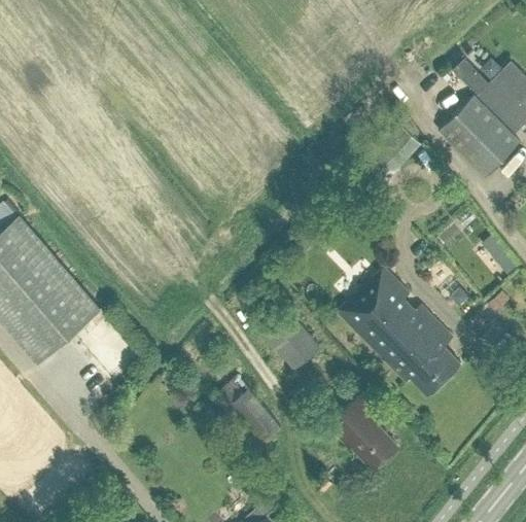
[(464,60),(454,70),(516,131),(525,120),(525,77),(511,63),(490,84),(464,60)]
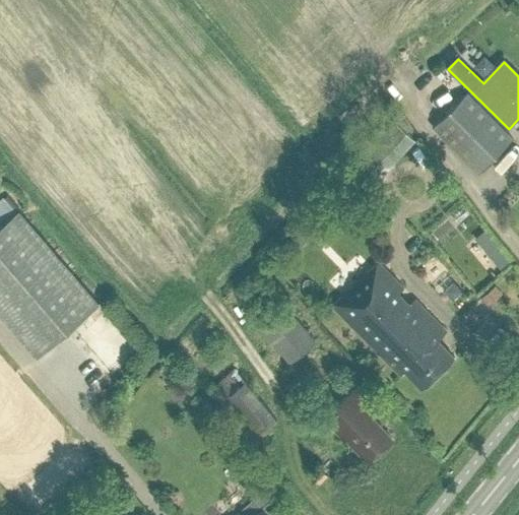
[(481,175),(515,141),(468,94),(435,128),(481,175)]
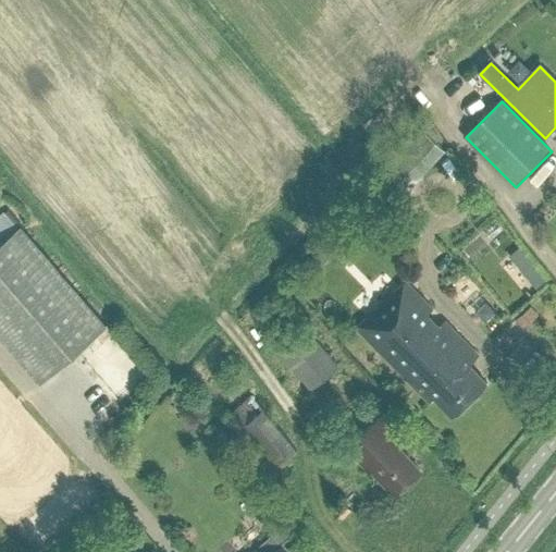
[(420,131),(379,176),(403,199),(445,154),(420,131)]
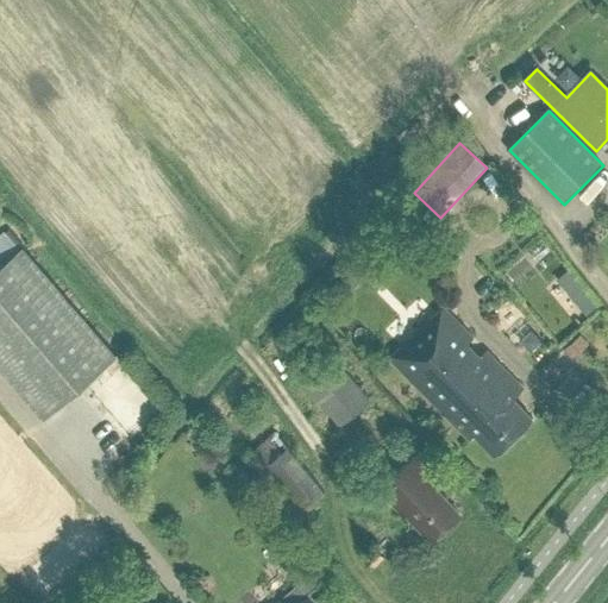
[(0,370),(44,421),(117,358),(23,250),(0,269),(0,370)]
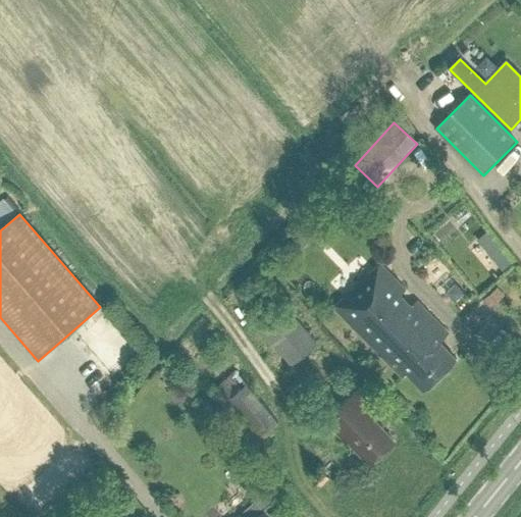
[(490,239),(481,247),(503,271),(512,264),(490,239)]
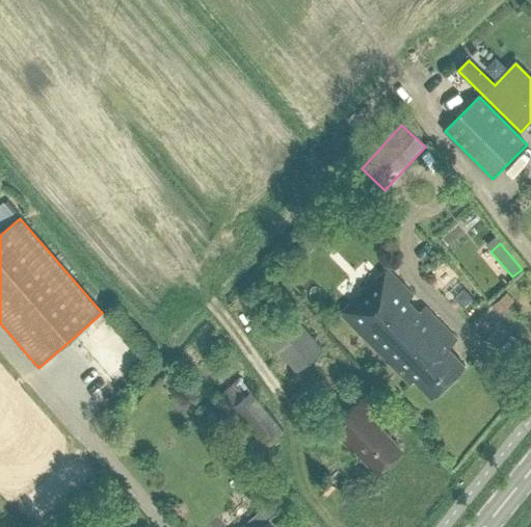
[(432,400),(466,368),(448,350),(456,342),(423,310),(420,313),(409,302),(413,298),(386,271),(340,316),(410,388),(416,383),(432,400)]
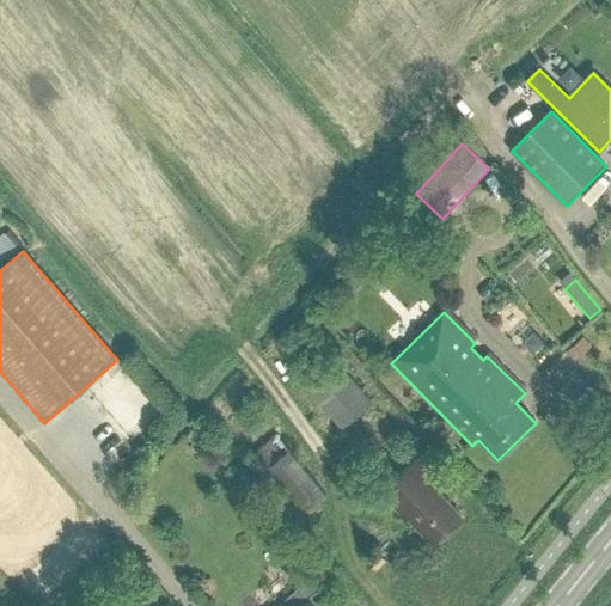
[(584,340),(567,356),(574,365),(592,349),(584,340)]
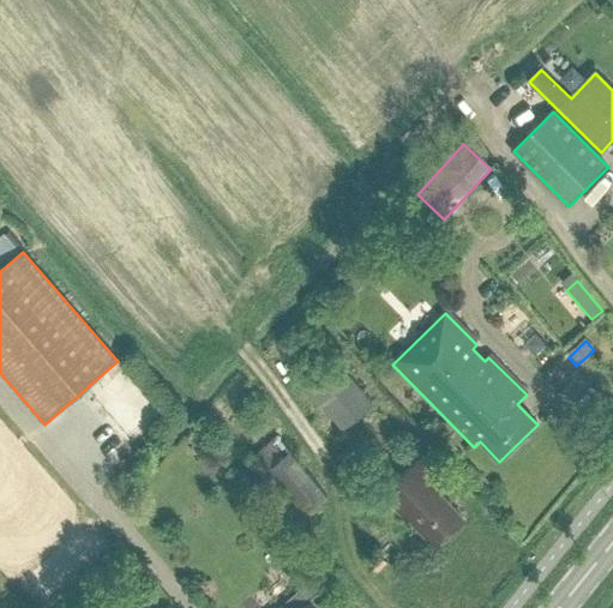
[(308,390),(343,432),(372,407),(337,366),(308,390)]
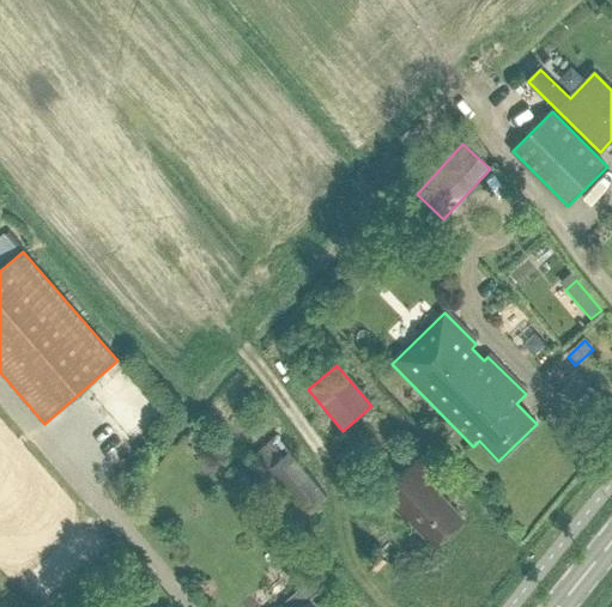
[(246,465),(296,523),(327,498),(277,438),(246,465)]
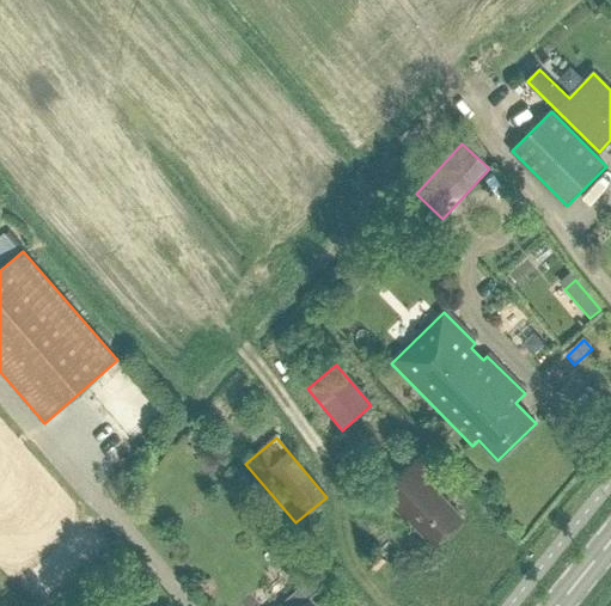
[(399,508),(437,545),(465,518),(440,494),(445,489),(417,460),(382,494),(384,496),(398,509),(399,508)]
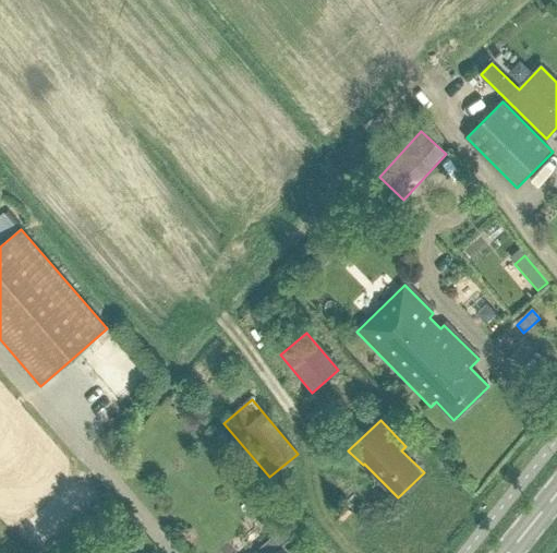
[(344,505),(335,514),(343,523),(353,514),(344,505)]
